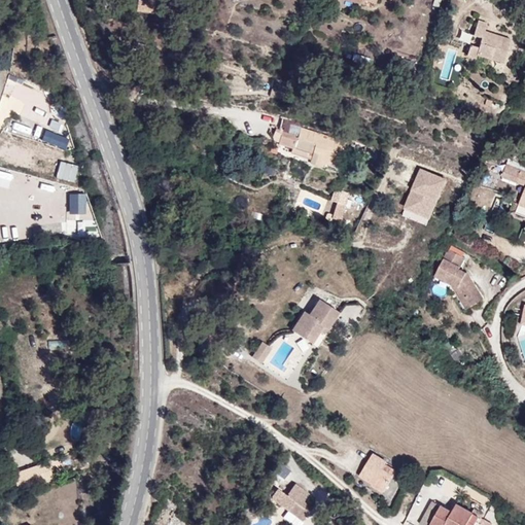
[(134,13),(145,15),(146,7),(135,5),(134,13)]
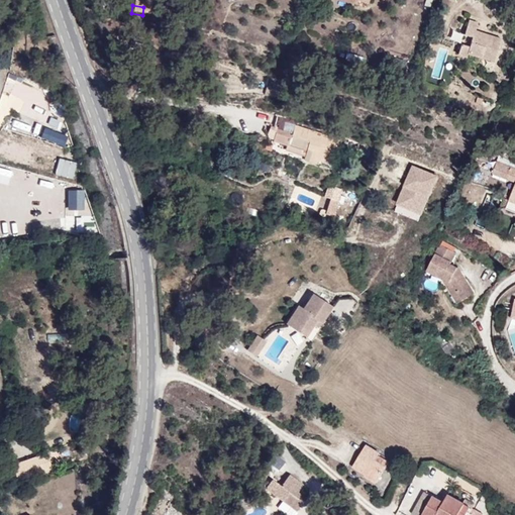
[(487,58),(493,32),(469,25),(471,19),(459,16),(455,29),(465,31),(461,42),(454,40),(451,50),(459,53),(460,50),(487,58)]
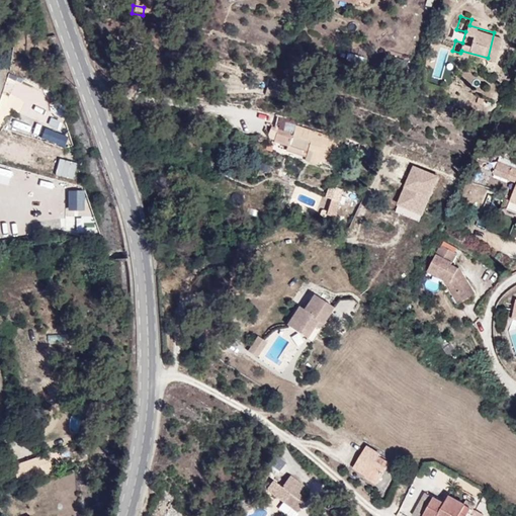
[(175,40),(178,31),(165,26),(161,34),(175,40)]
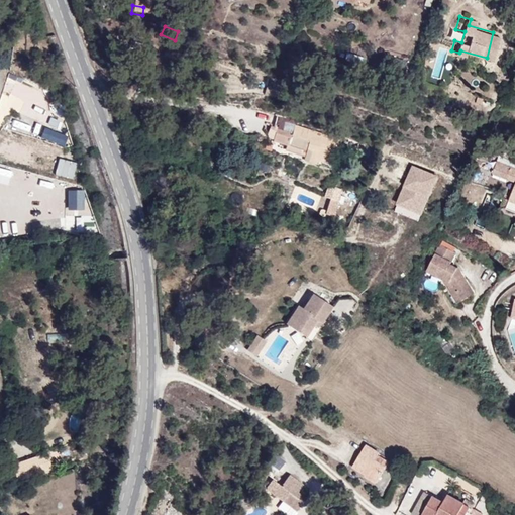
[(343,56),(342,63),(359,67),(362,60),(343,56)]
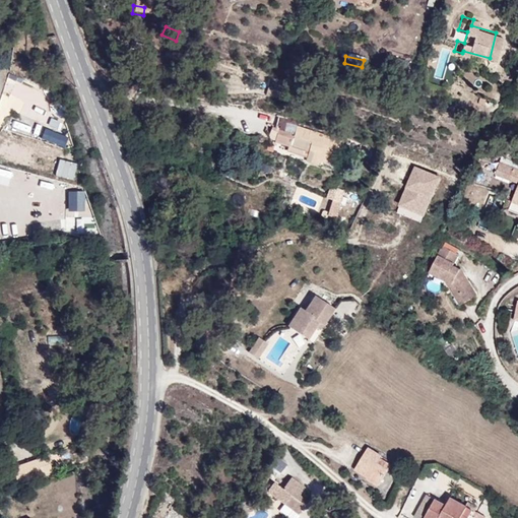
[(281,68),(270,65),(267,76),(277,79),(281,68)]
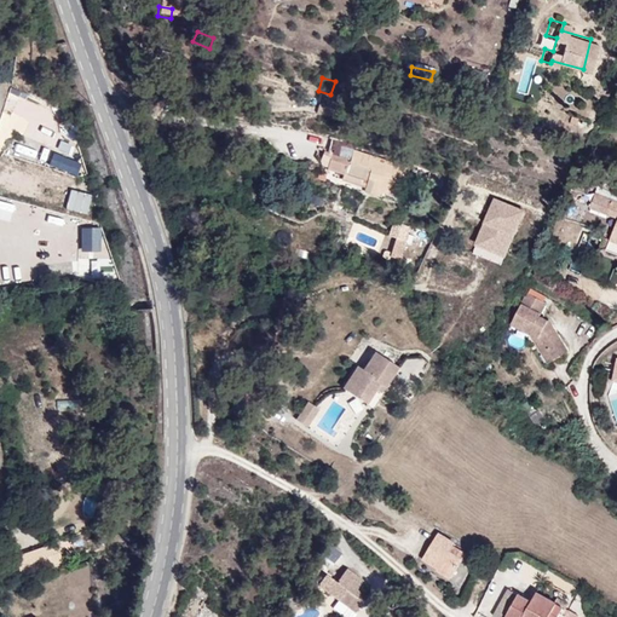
[(29,115),(46,127),(55,115),(38,103),(29,115)]
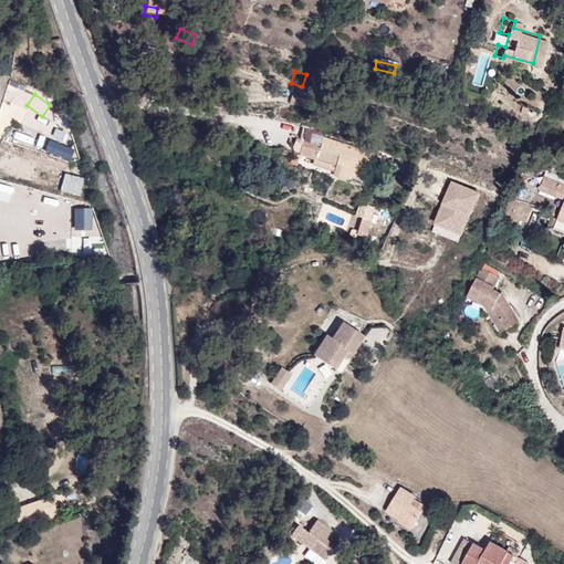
[(18,146),(38,152),(42,135),(22,129),(18,146)]
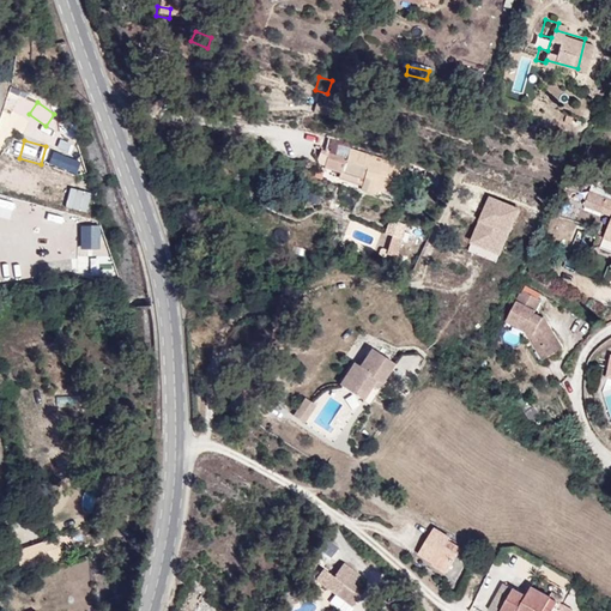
[(331,162),(338,147),(319,140),(312,155),(331,162)]
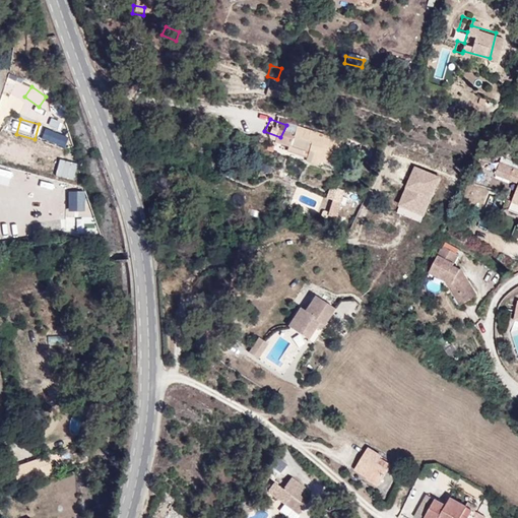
[(324,160),(332,138),(288,121),(286,125),(280,137),(288,141),(292,133),(302,137),(299,145),(297,150),(310,155),(324,160)]
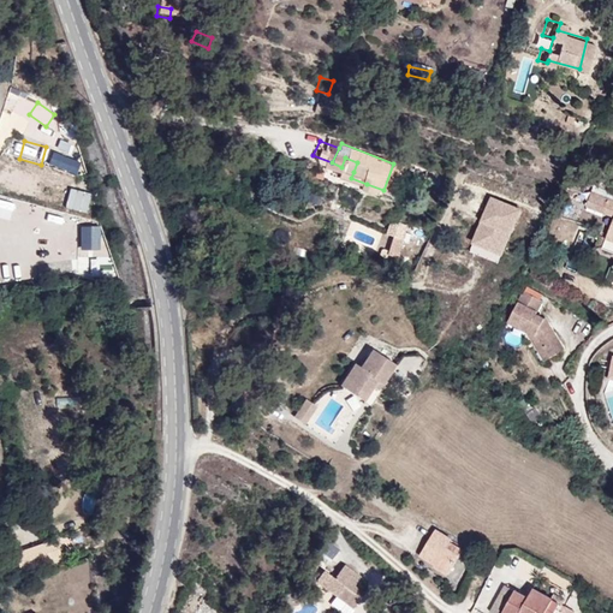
[(353,172),(357,162),(345,158),(341,167),(353,172)]
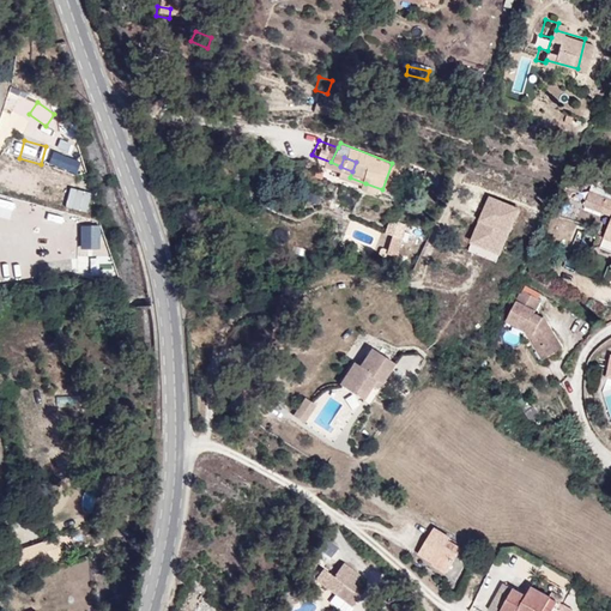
[(363,189),(366,183),(350,177),(348,185),(363,189)]
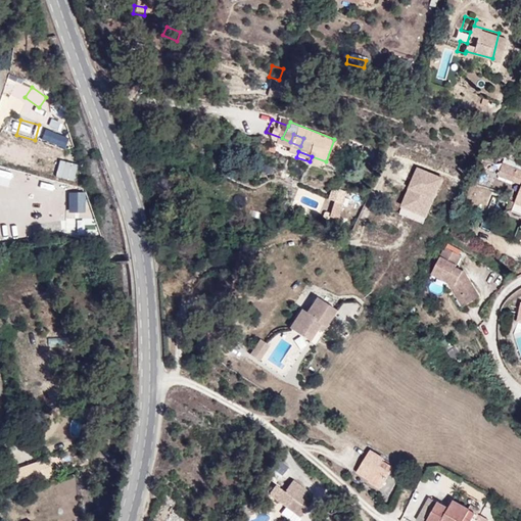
[(56,162),(53,180),(73,183),(76,166),(56,162)]
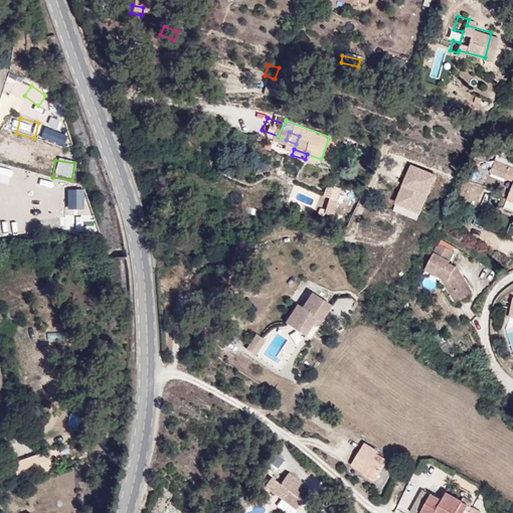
[(435,172),(411,162),(394,197),(417,208),(435,172)]
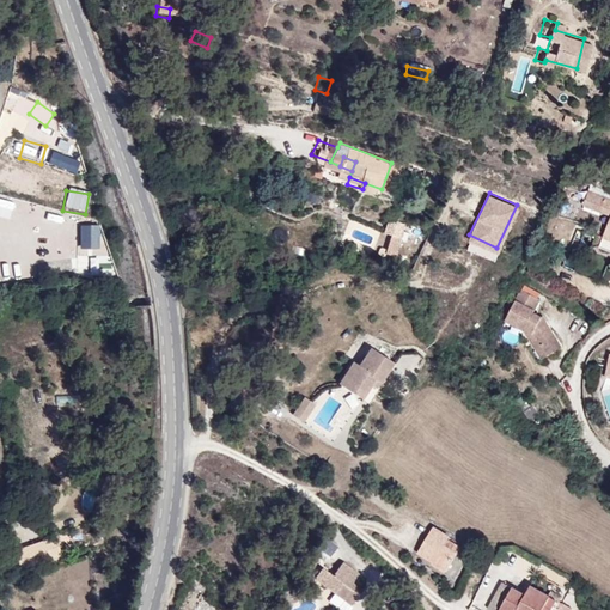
[(609,212),(609,197),(586,193),(583,206),(609,212)]
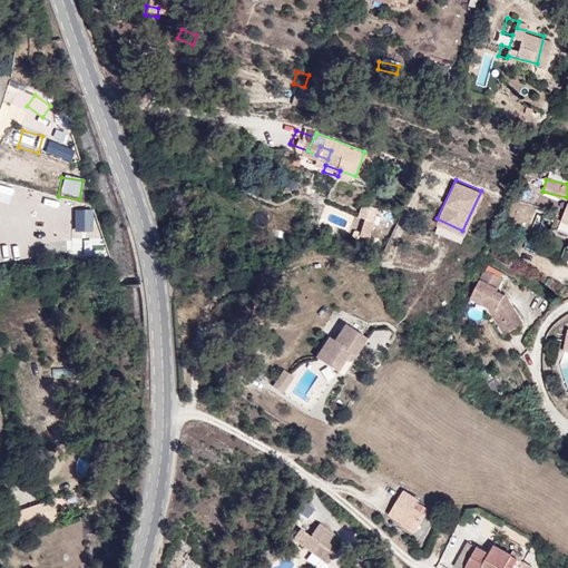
[(366,205),(369,198),(361,195),(359,203),(366,205)]
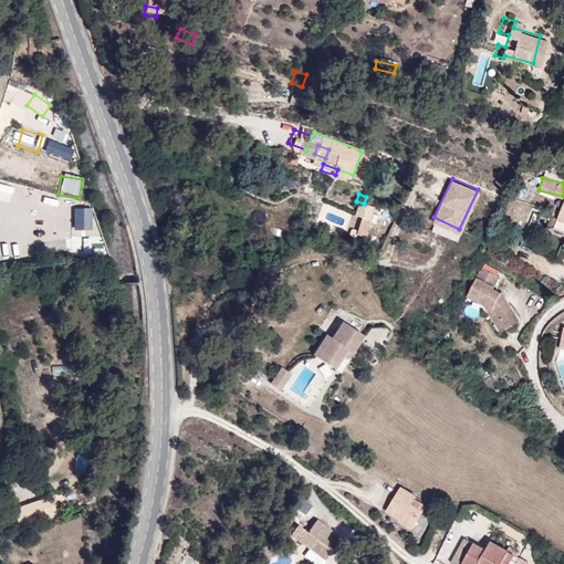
[(357,227),(363,210),(354,206),(348,223),(357,227)]
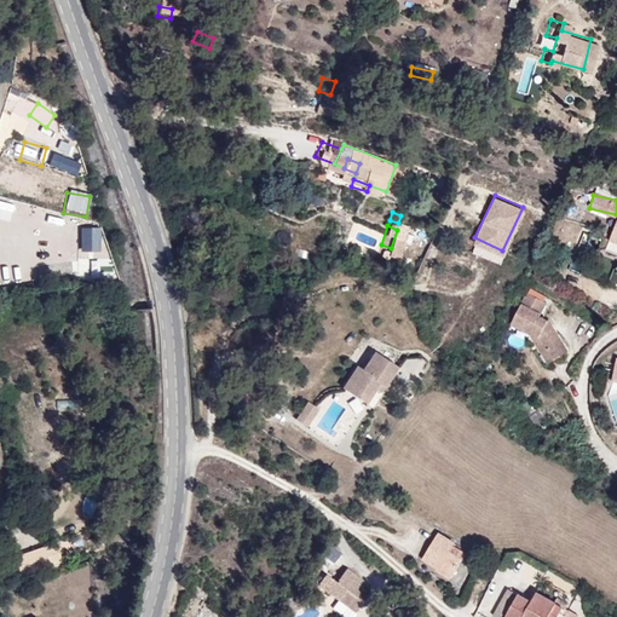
[(101,230),(78,230),(78,254),(101,254),(101,230)]
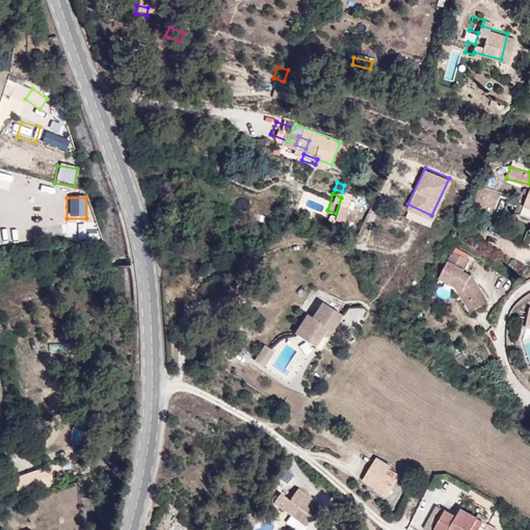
[(427,222),(431,215),(407,204),(404,212),(427,222)]
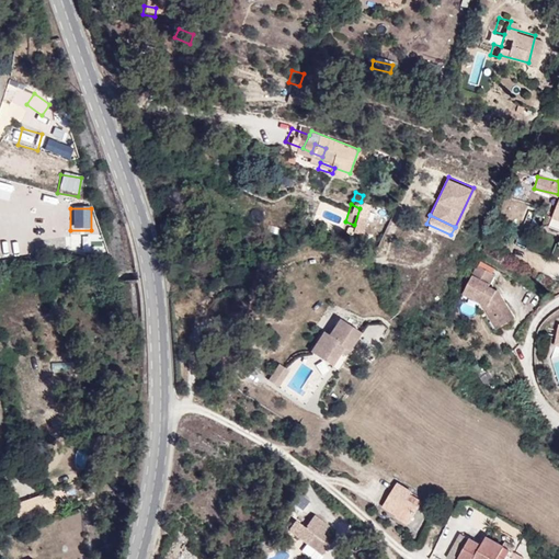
[(58,244),(40,247),(40,253),(58,252),(58,244)]
